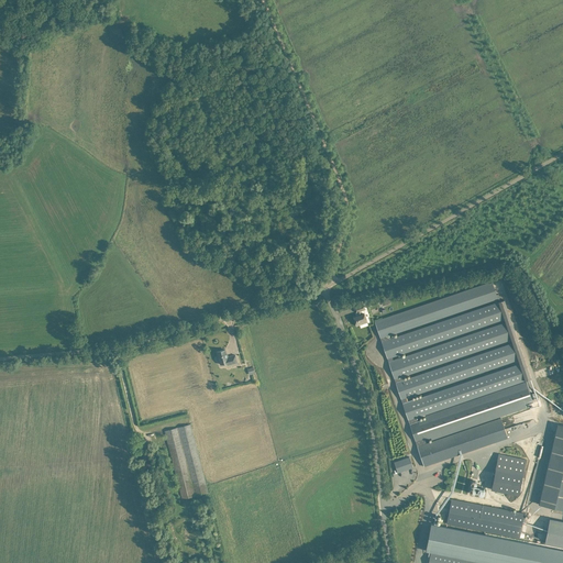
[(375,321),(376,324),(381,338),(382,338),(383,342),(382,342),(387,357),(388,357),(389,362),(389,363),(395,378),(397,383),(396,383),(401,398),(403,398),(404,404),(403,404),(408,419),(409,419),(411,424),(410,424),(416,441),(418,446),(424,466),(508,438),(500,417),(426,443),(423,438),(532,401),(528,387),(527,385),(417,422),(415,417),(525,379),(520,364),(407,403),(405,397),(518,359),(512,343),(403,381),(401,376),(511,339),(506,322),(393,361),(392,356),(505,318),(499,302),(388,340),(387,335),(497,298),(497,295),(493,282),(375,321)]
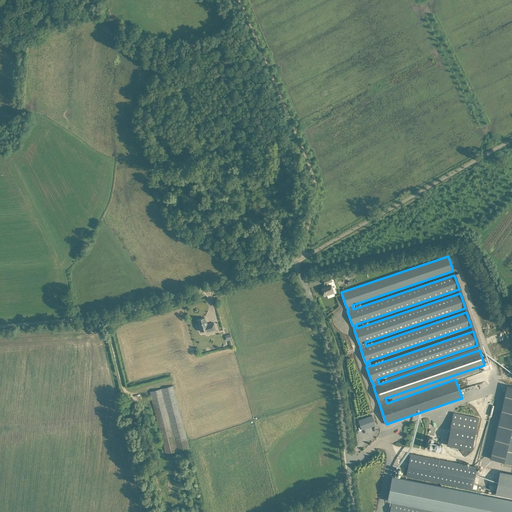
[(473,331),(477,345),(479,350),(480,352),(482,352),(481,350),(479,345),(483,344),(459,272),(455,273),(453,267),(452,268),(452,271),(454,275),(459,289),(460,293),(465,308),(466,312),(471,326),(473,331)]
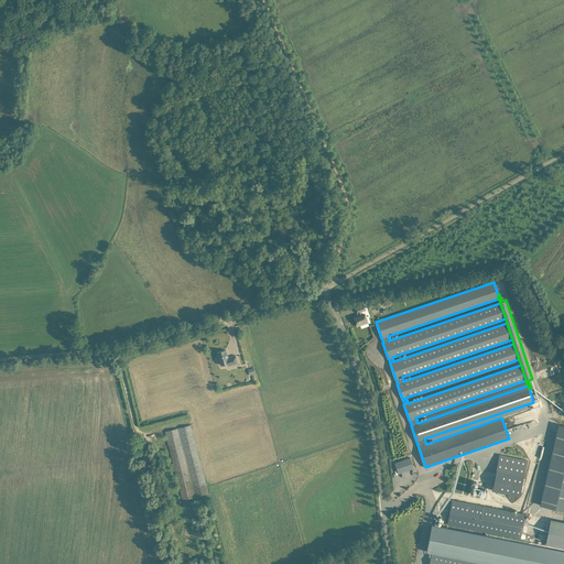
[(365,314),(355,317),(357,326),(368,323),(365,314)]
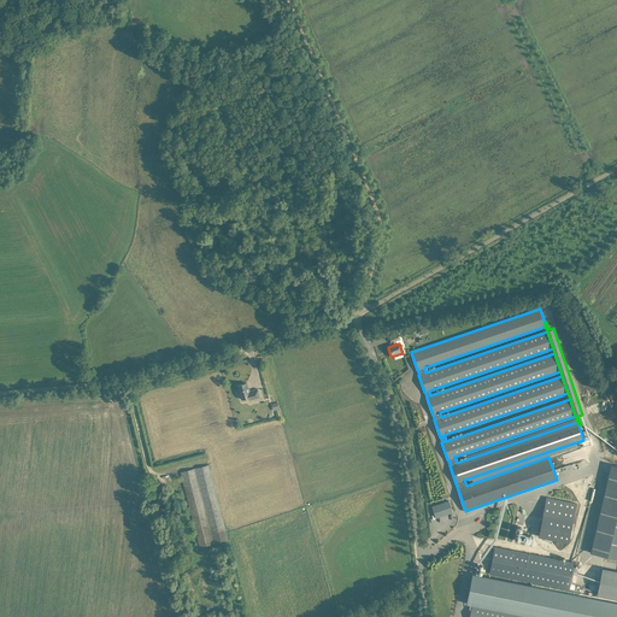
[(247,383),(238,386),(240,391),(239,391),(240,395),(241,395),(242,399),(253,397),(254,399),(260,398),(258,389),(250,392),(247,383)]
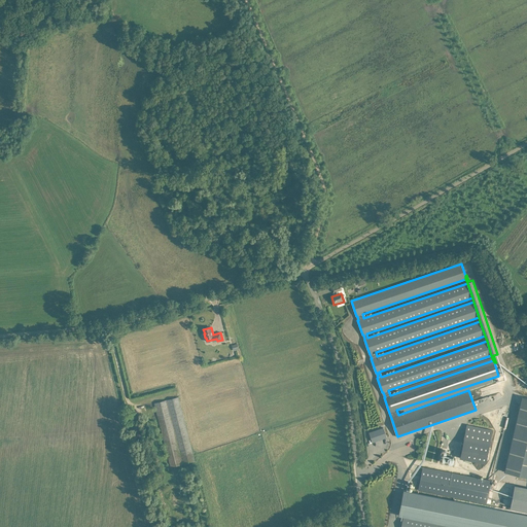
[(526,397),(522,396),(504,471),(526,477),(526,397)]
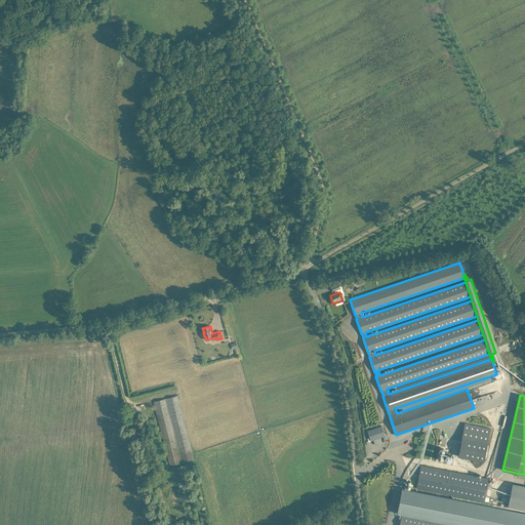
[(177,396),(165,399),(166,400),(154,403),(170,466),(195,459),(177,396)]
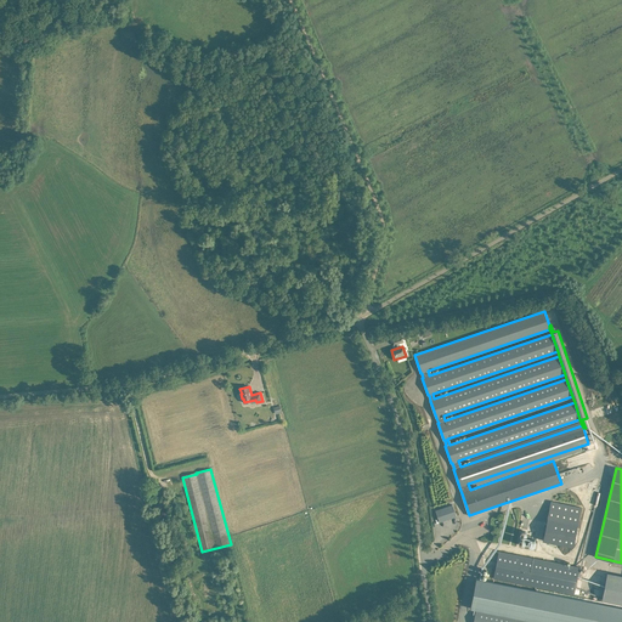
[(581,507),(550,501),(543,539),(572,547),(581,507)]
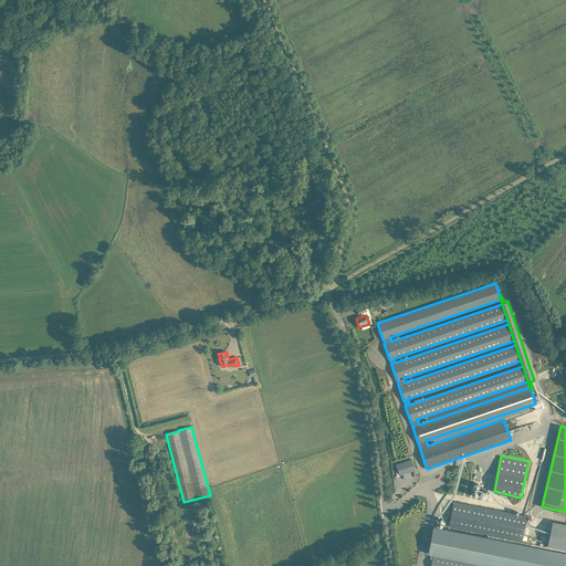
[(416,470),(412,459),(396,464),(400,475),(416,470)]
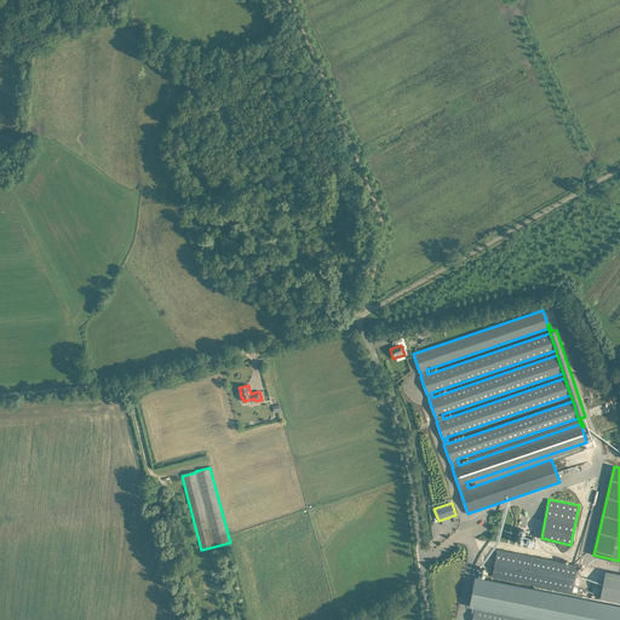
[(492,577),(572,592),(577,564),(498,549),(492,577)]
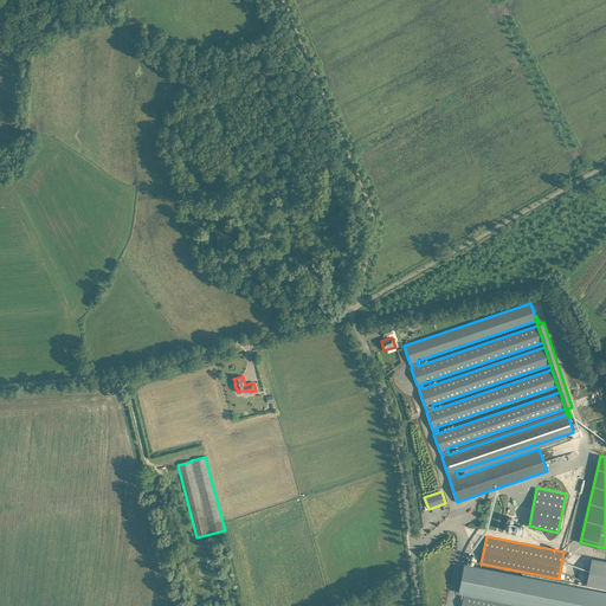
[(605,605),(605,591),(464,563),(458,593),(527,605),(605,605)]
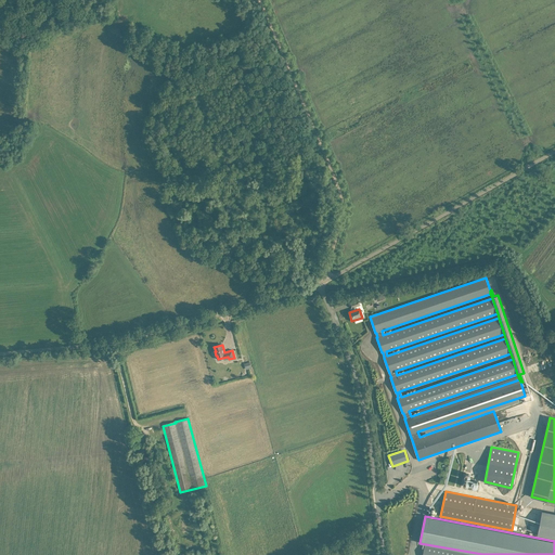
[(477,554),(424,544),(422,554),(477,554)]
